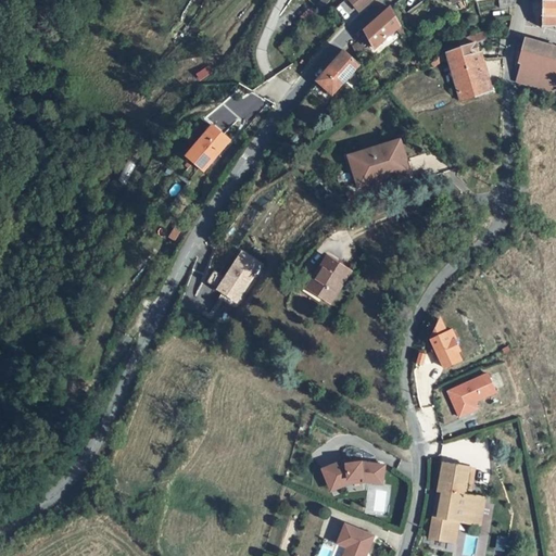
[(345,0),(335,10),(346,23),(374,0),(345,0)]
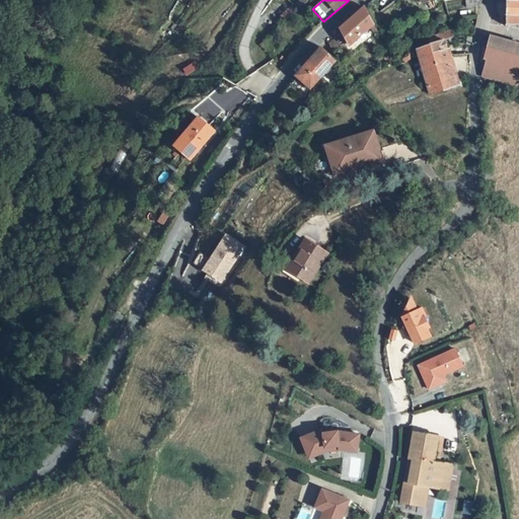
[(518,0),(506,0),(507,23),(505,26),(507,26),(509,25),(518,25),(518,26),(518,0)]
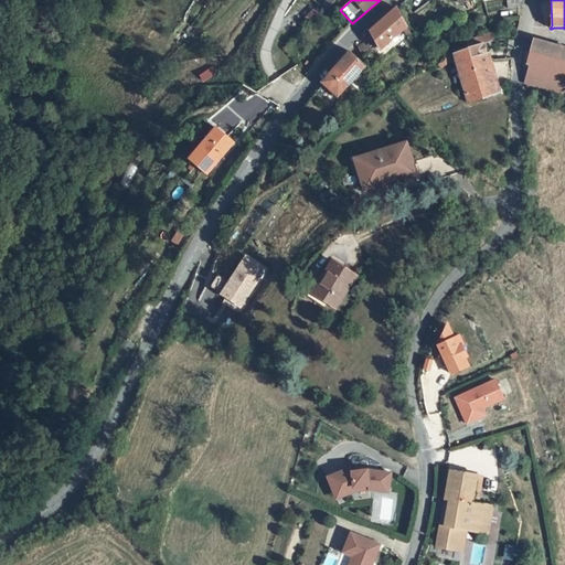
[(396,8),(372,31),(370,32),(379,45),(381,50),(402,31),(407,27),(396,8)]
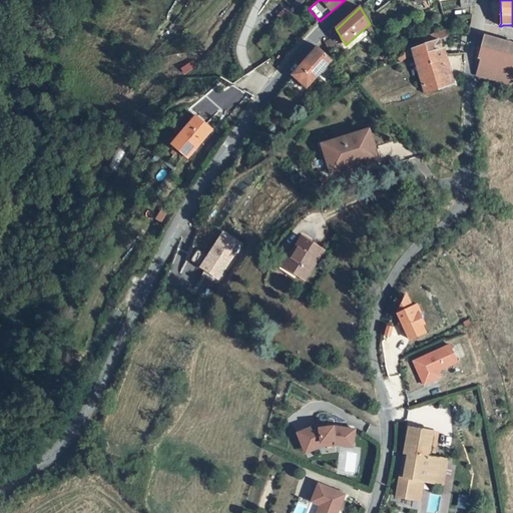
[(371,34),(374,32),(370,24),(365,28),(371,34)]
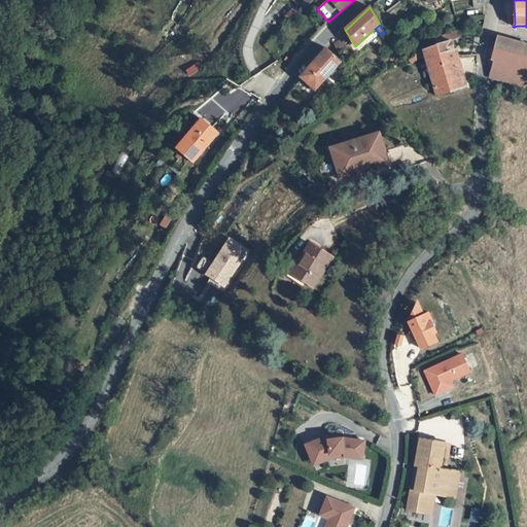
[(461,38),(459,31),(435,38),(437,44),(440,54),(453,50),(451,42),(461,38)]
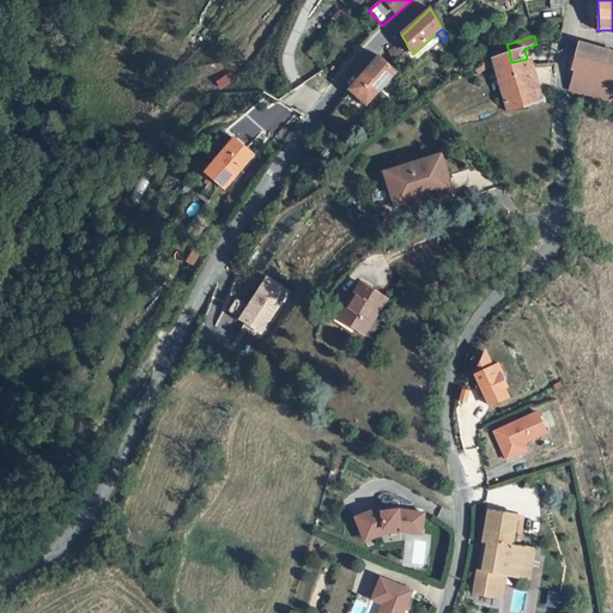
[(576,72),(571,90),(571,92),(612,102),(612,52),(581,44),(572,71),(576,72)]
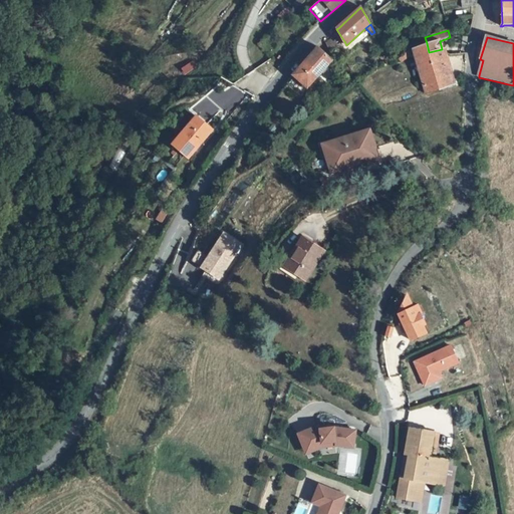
[(326,45),(329,51),(336,46),(332,40),(326,45)]
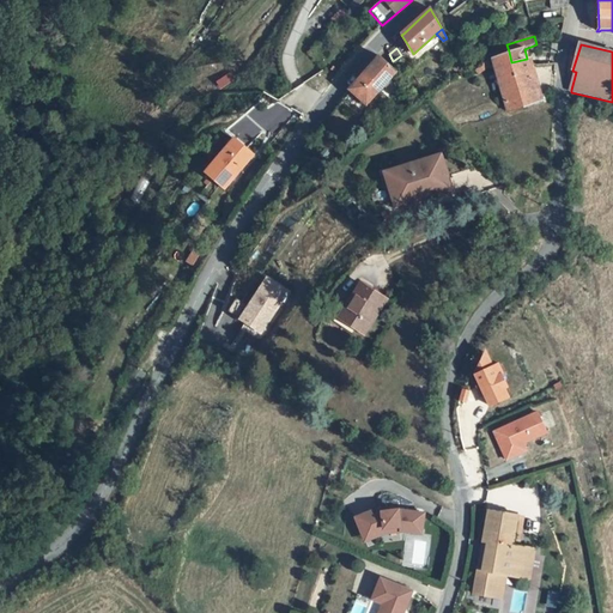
[(541,103),(528,61),(527,59),(511,62),(509,52),(493,58),(504,96),(499,97),(501,102),(505,101),(509,113),(541,103)]
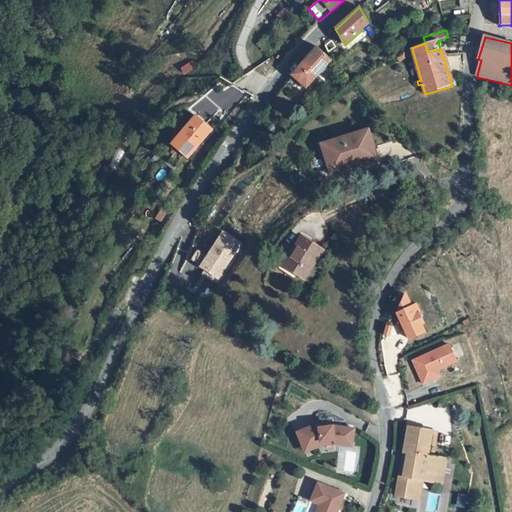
[(316,48),(297,69),(291,76),(306,87),(331,60),(316,48)]
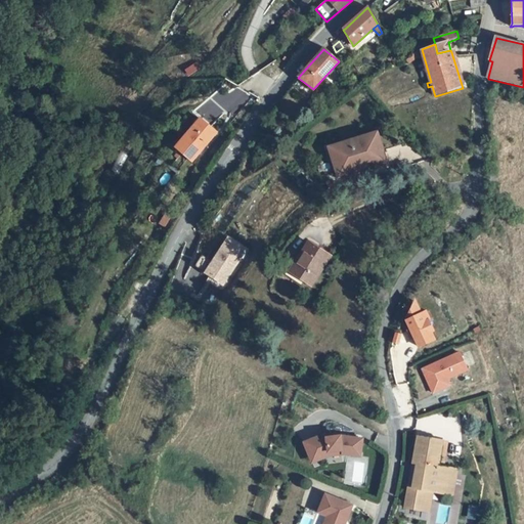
[(212,130),(199,119),(174,148),(190,161),(201,149),(198,147),(212,130)]
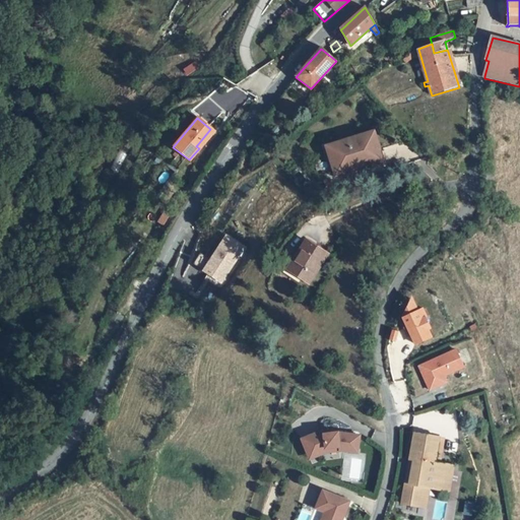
[(341,177),(348,175),(339,147),(379,135),(378,132),(331,146),(341,177)]
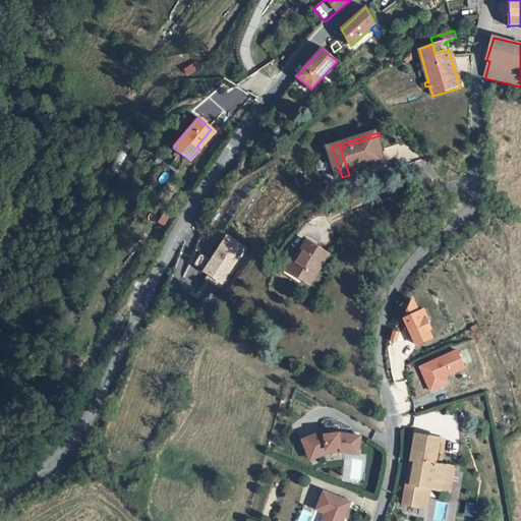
[(340,148),(349,175),(388,163),(380,135),(340,148)]
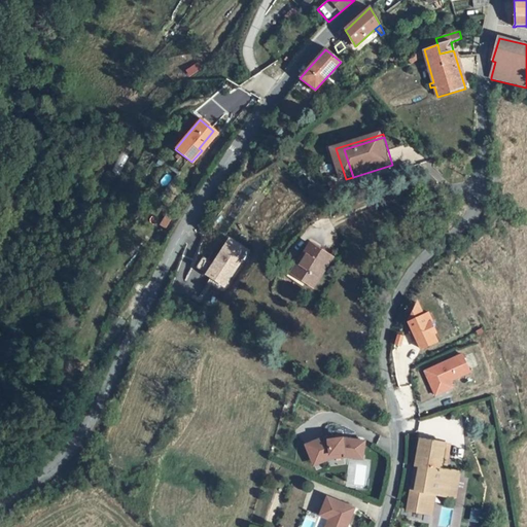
[(208,260),(202,271),(230,288),(252,253),(235,242),(219,267),(208,260)]
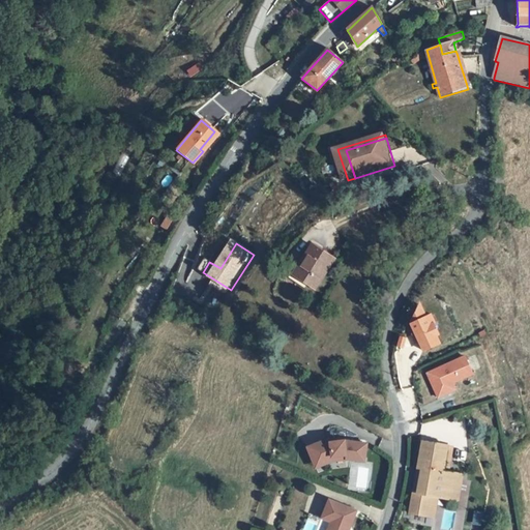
[(302,277),(321,289),(339,259),(318,246),(307,263),(310,264),(302,277)]
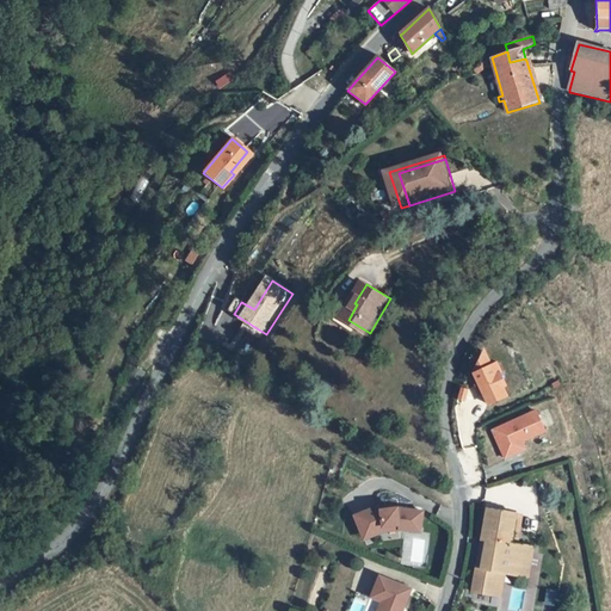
[(343,316),(349,320),(357,304),(355,303),(351,302),(343,316)]
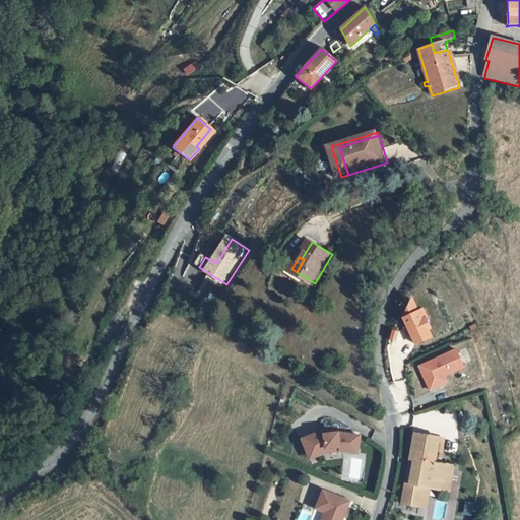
[(425,317),(421,319),(417,312),(413,304),(409,306),(404,319),(408,326),(411,334),(416,343),(430,337),(427,329),(430,328),(425,317)]
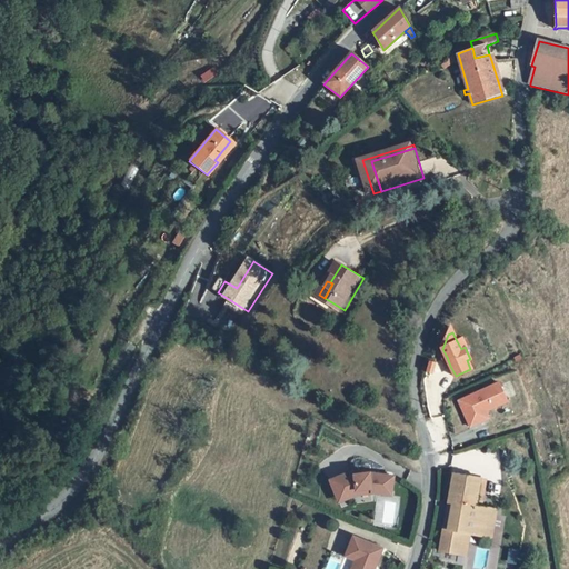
[(436,362),(430,361),(427,372),(432,373),(436,362)]
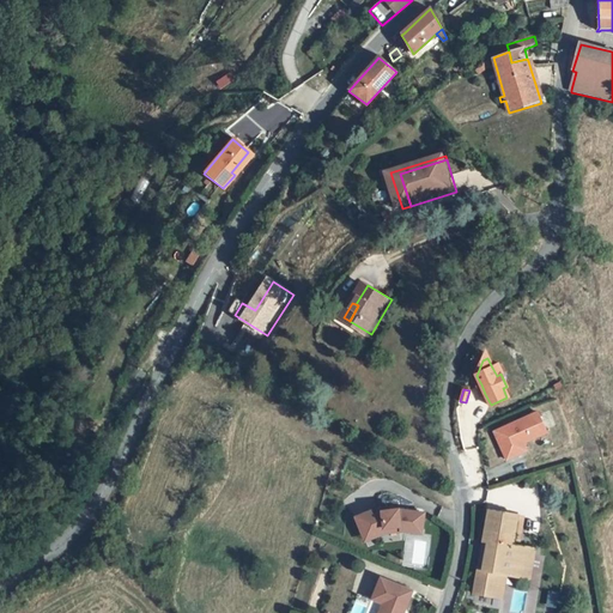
[(536,413),(492,434),(505,461),(526,453),(522,444),(545,434),(536,413)]
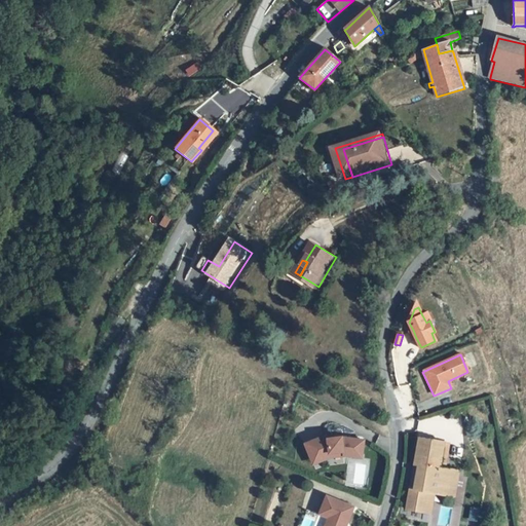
[(326,436),(305,444),(311,460),(329,453),(342,452),(342,456),(361,458),(364,441),(341,438),(327,439),(326,436)]
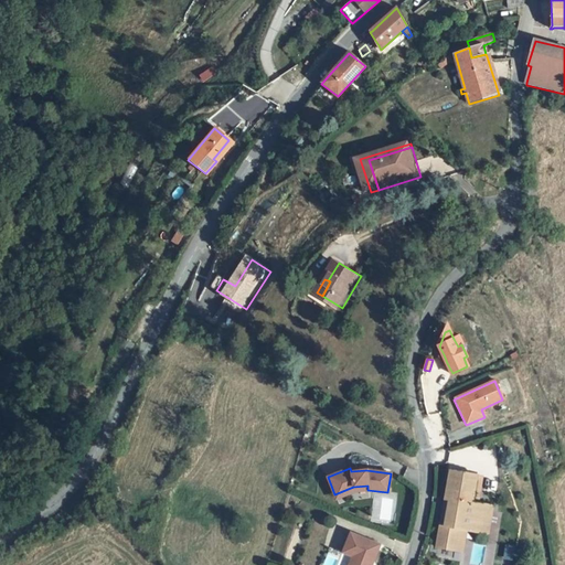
[(440,524),(436,547),(456,551),(459,529),(466,530),(488,533),(492,505),(477,503),(471,502),(476,475),(449,470),(445,499),(448,499),(444,525),(440,524)]
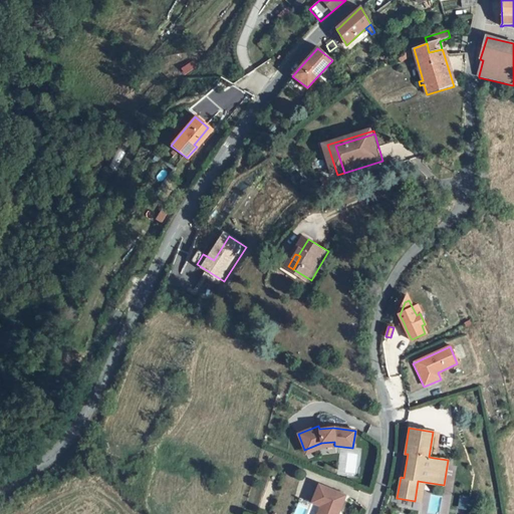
[(433,432),(429,457),(434,458),(438,433),(433,432)]
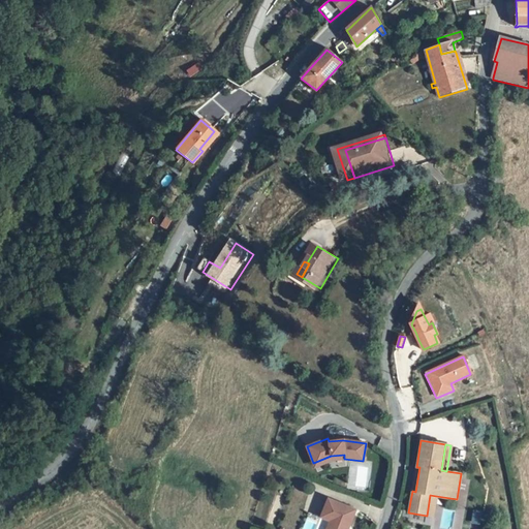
[(331,456),(313,463),(314,466),(332,460),(344,459),(344,455),(331,456)]
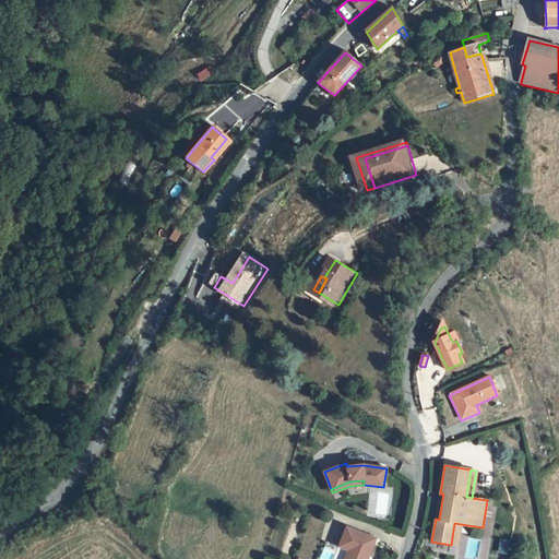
[(454,523),(451,545),(458,545),(461,524),(454,523)]
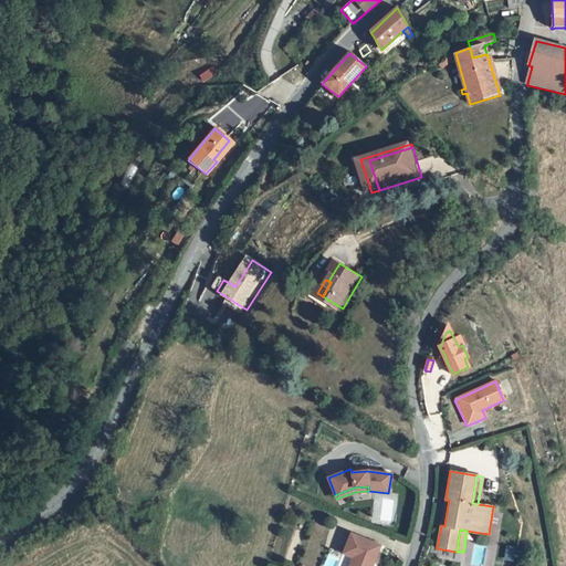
[(371,565),(378,549),(349,538),(342,557),(352,562),(349,565),(371,565)]
